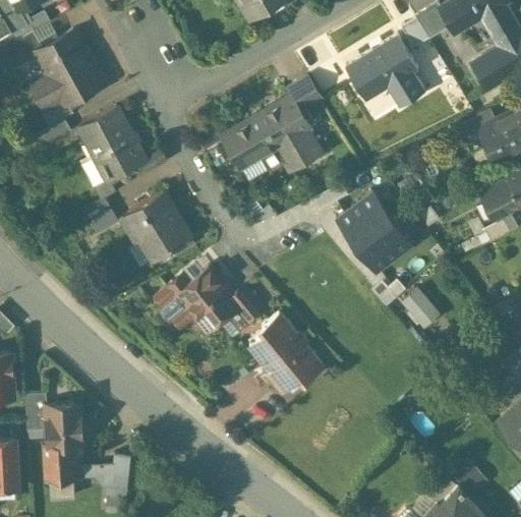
[(17,10),(10,0),(0,0),(0,12),(11,33),(31,20),(26,13),(22,7),(17,10)]
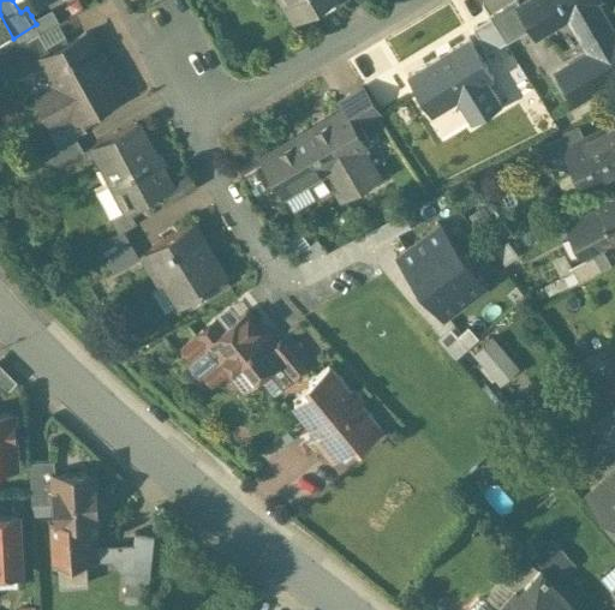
[(12,0),(21,12),(27,9),(40,0),(12,0)]
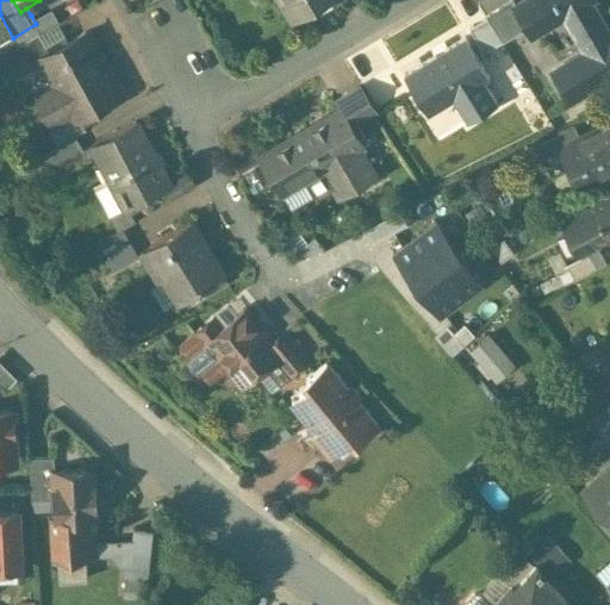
[(292,0),(274,0),(290,25),(304,19),(292,0)]
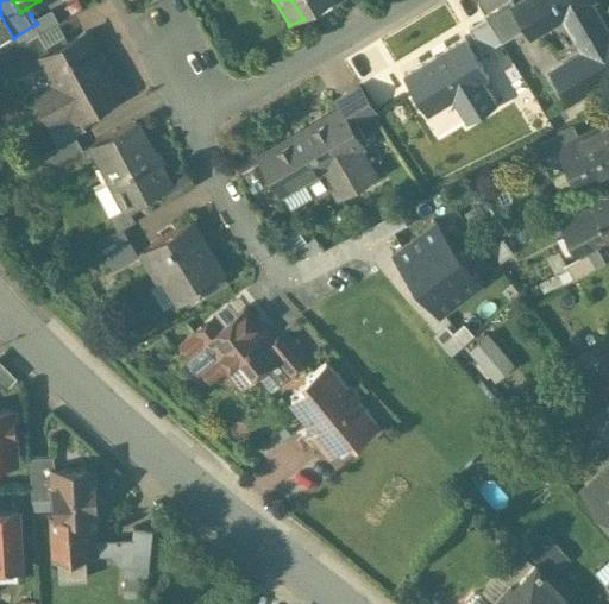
[(292,0),(303,19),(319,12),(331,6),(340,0),(292,0)]
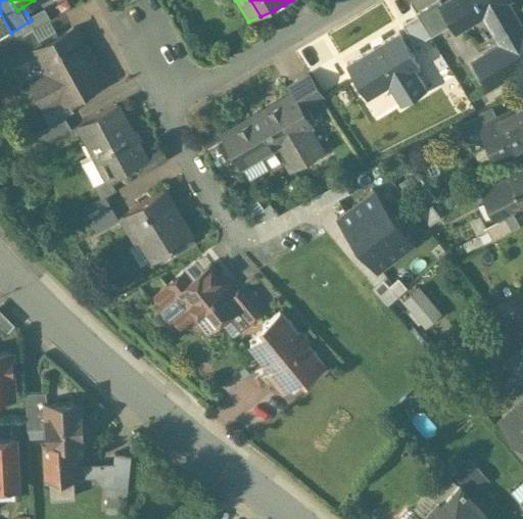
[(522,32),(515,19),(507,5),(511,3),(509,0),(456,0),(442,8),(441,8),(452,28),(457,35),(483,18),(501,48),(474,64),(489,90),(522,69),(522,32)]
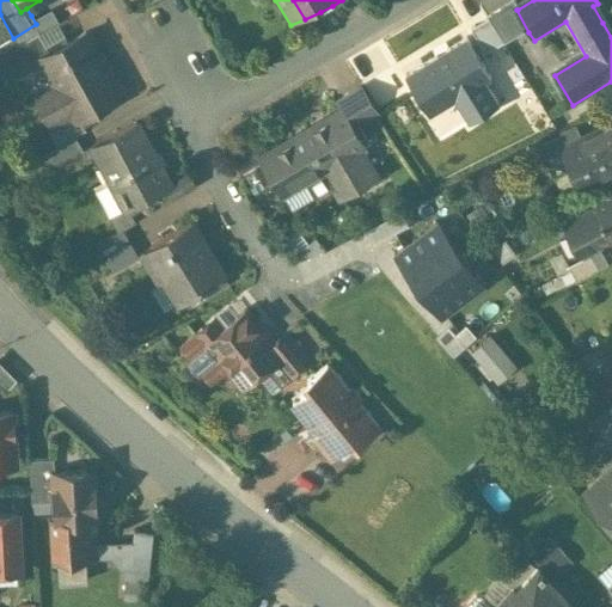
[(497,17),(489,22),(503,46),(505,47),(528,32),(516,10),(518,10),(515,6),(497,17)]
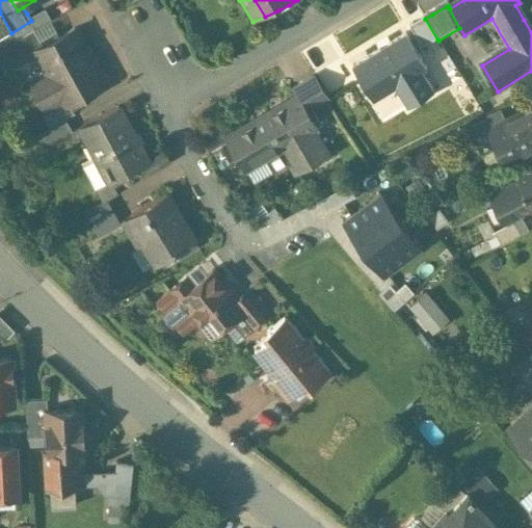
[(0,38),(11,33),(0,12),(0,38)]
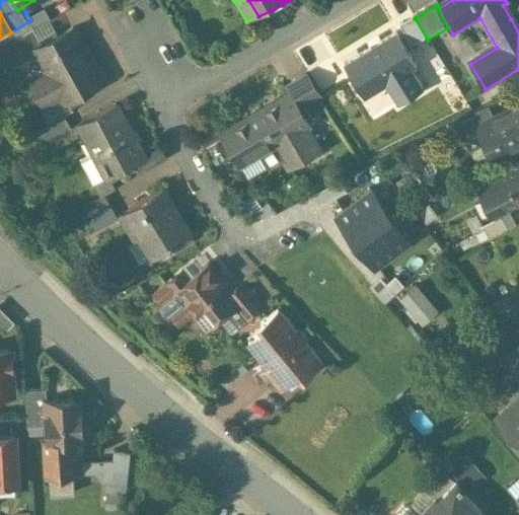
[(405,24),(399,27),(412,48),(427,39),(415,18),(405,24)]
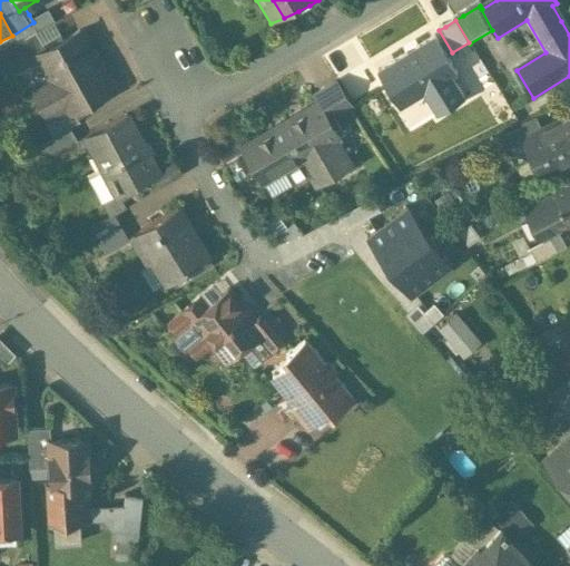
[(55,27),(0,57),(0,67),(6,77),(38,59),(65,44),(58,33),(55,27)]
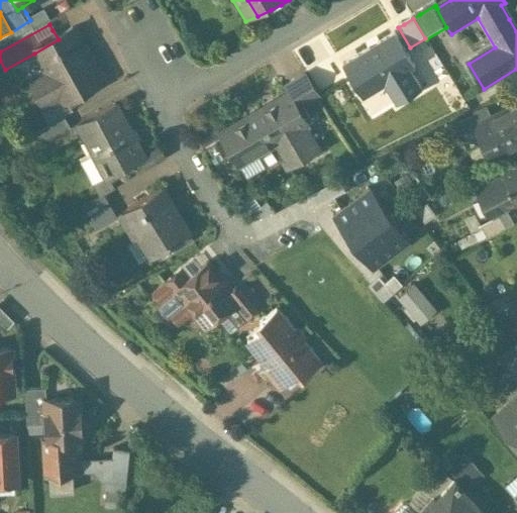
[(59,39),(34,54),(45,73),(28,84),(43,109),(60,100),(64,105),(68,103),(97,86),(103,83),(86,54),(84,56),(70,32),(59,39)]
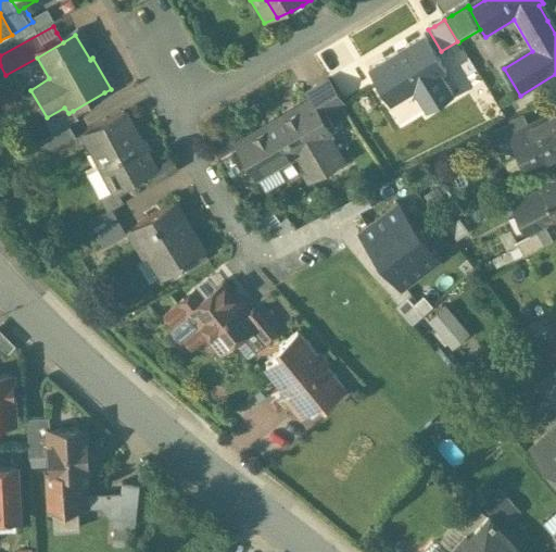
[(444,74),(424,39),(369,72),(391,109),(414,96),(425,114),(457,95),(444,74)]
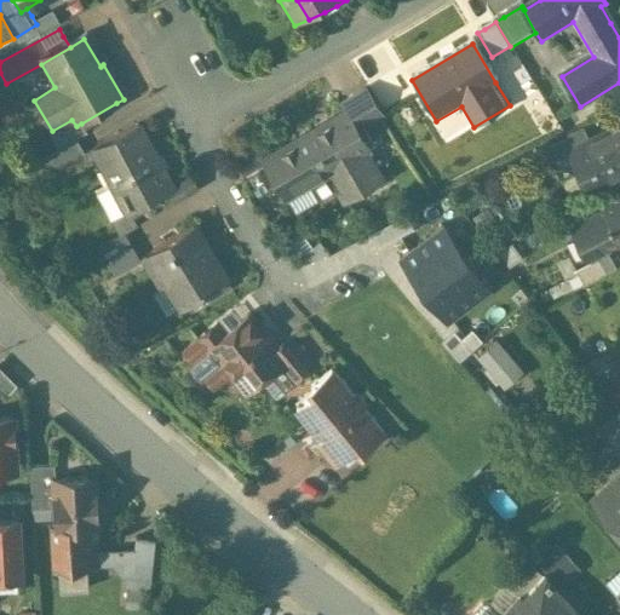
[(366,91),(339,107),(345,115),(346,114),(357,133),(382,118),(366,91)]
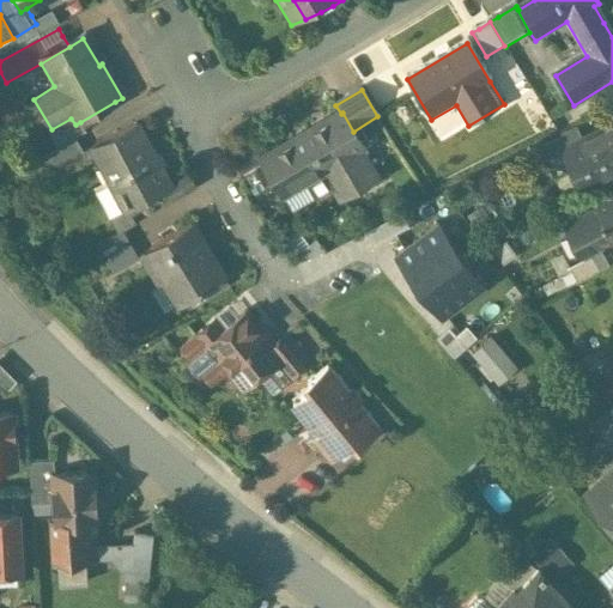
[(353,132),(343,113),(341,114),(261,160),(283,198),(305,184),(325,172),(335,192),(340,201),(377,180),(360,151),(364,150),(353,132)]
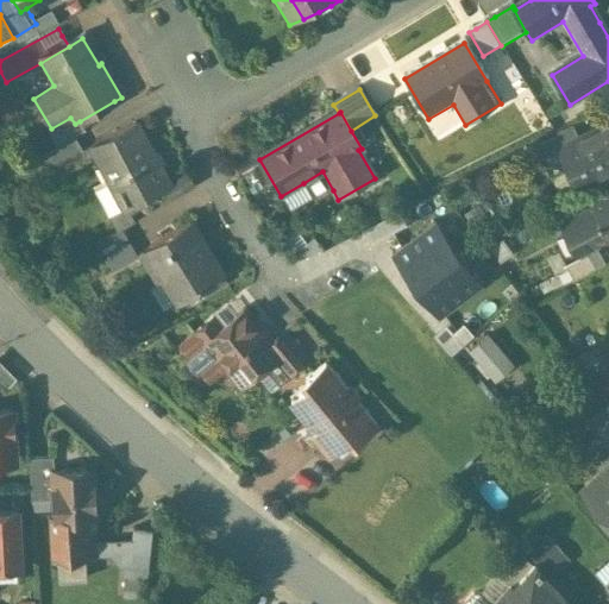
[(70,123),(45,137),(52,151),(75,138),(82,136),(79,126),(73,129),(70,123)]
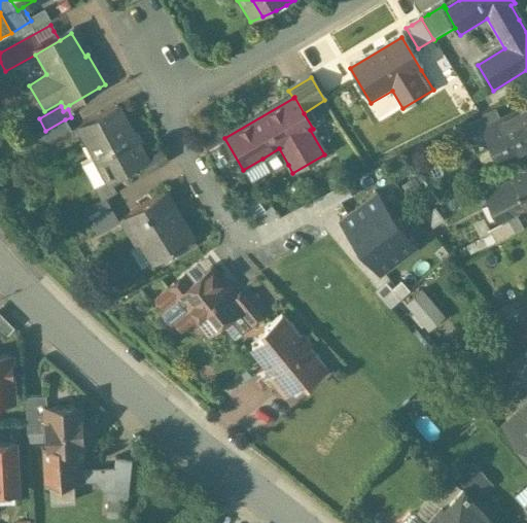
[(506,118),(483,131),(499,163),(504,161),(513,157),(526,148),(526,107),(523,110),(506,118)]
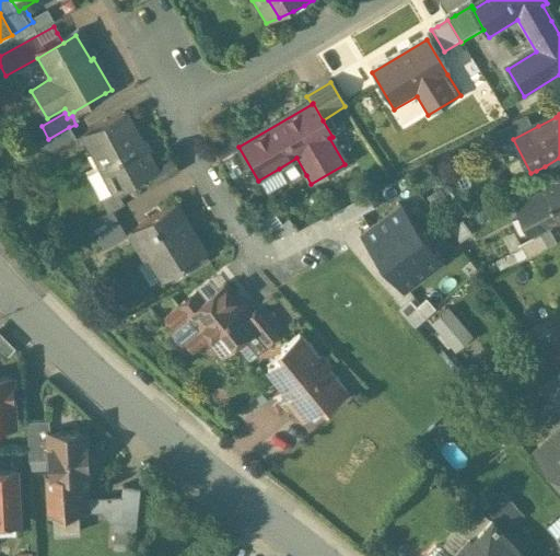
[(155,172),(125,115),(85,136),(107,176),(108,175),(117,192),(155,172)]
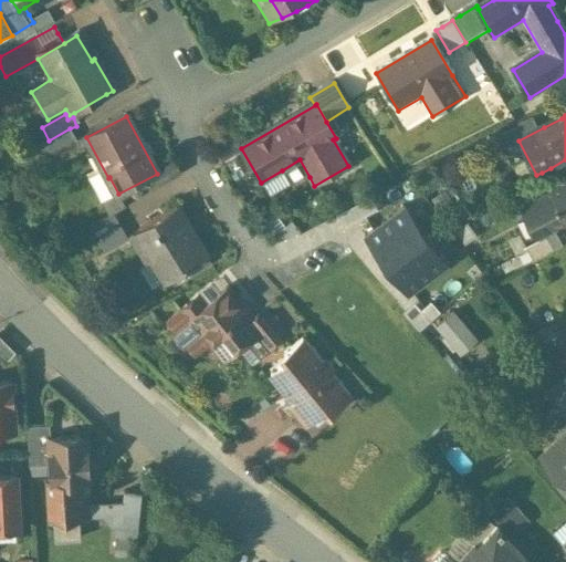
[(49,141),(41,145),(49,158),(79,143),(74,136),(70,128),(49,141)]
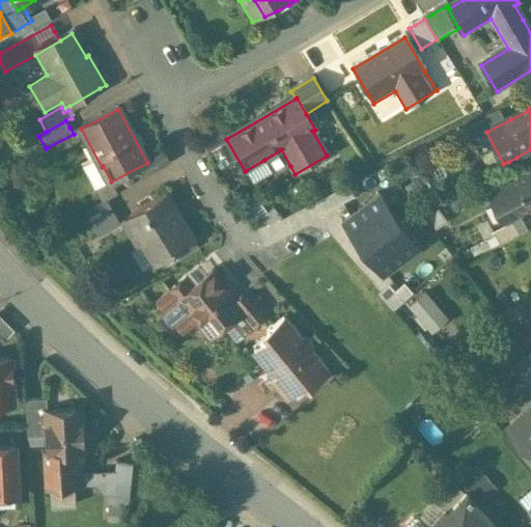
[(221,136),(202,147),(207,156),(226,145),(221,136)]
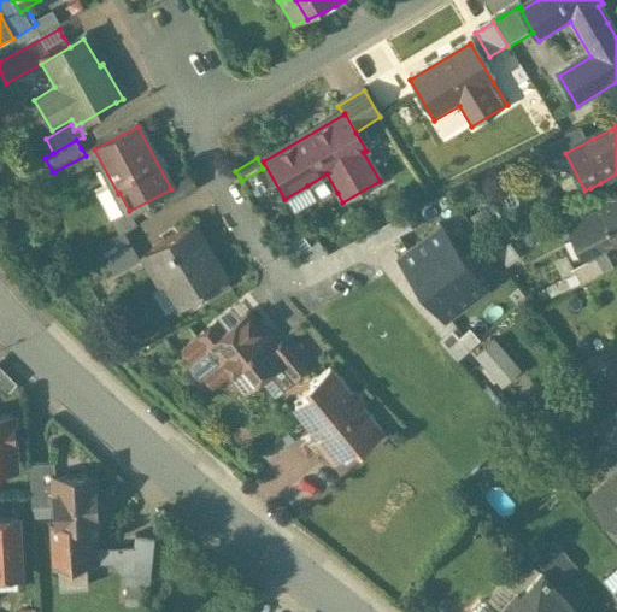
[(327,174),(307,186),(316,200),(322,201),(338,193),(327,174)]
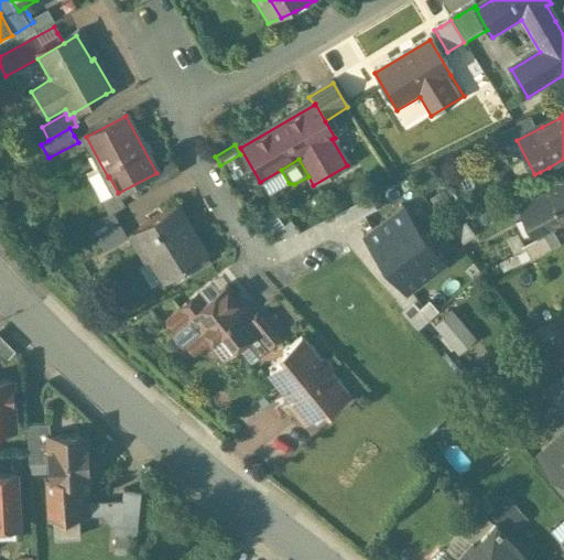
[(232,163),(220,169),(227,182),(239,175),(232,163)]
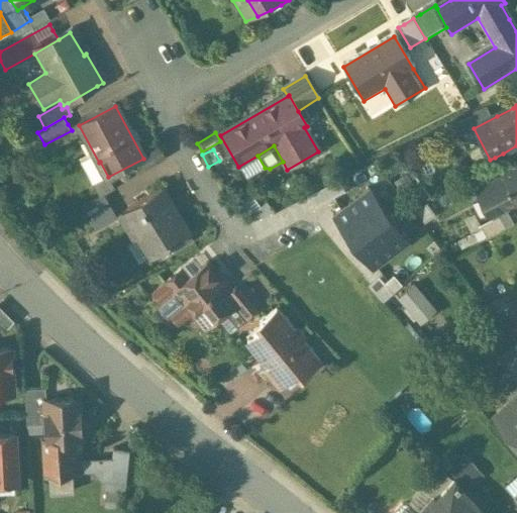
[(516,168),(503,176),(503,177),(514,197),(516,202),(516,168)]
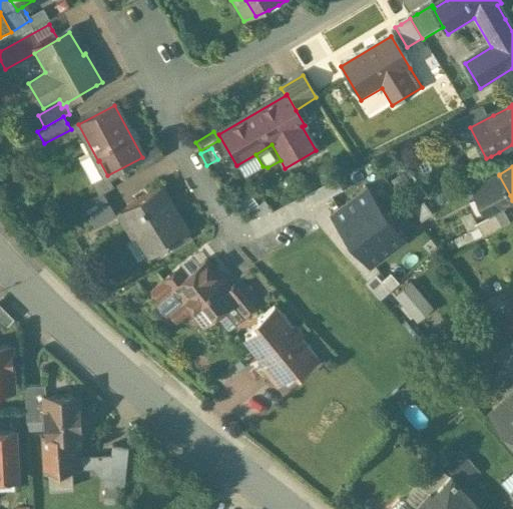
[(415,169),(395,177),(407,206),(427,198),(415,169)]
